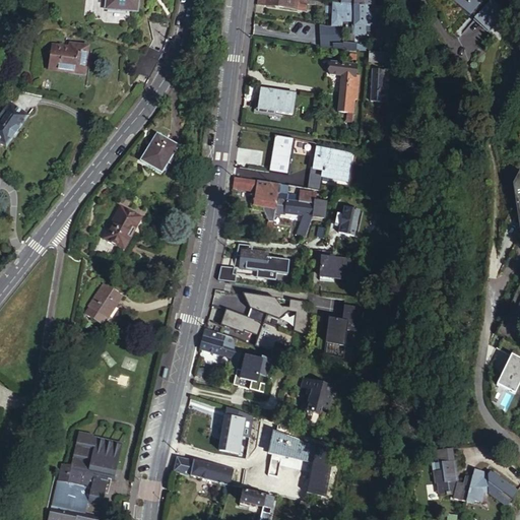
[(106,0),(105,11),(137,13),(137,0),(106,0)]
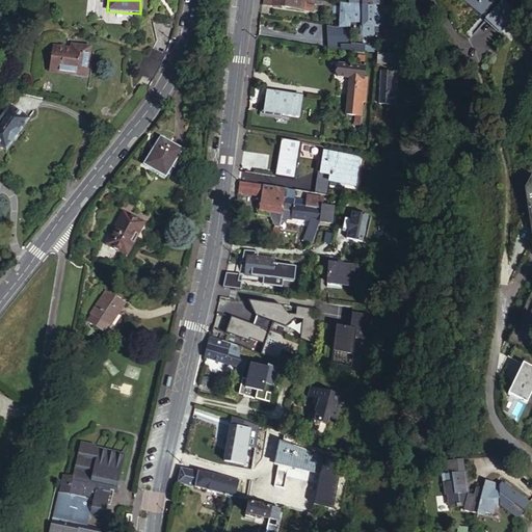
[(314,14),(315,7),(315,2),(292,0),(263,0),(263,7),(273,8),(273,6),(304,10),(304,12),(314,14)]
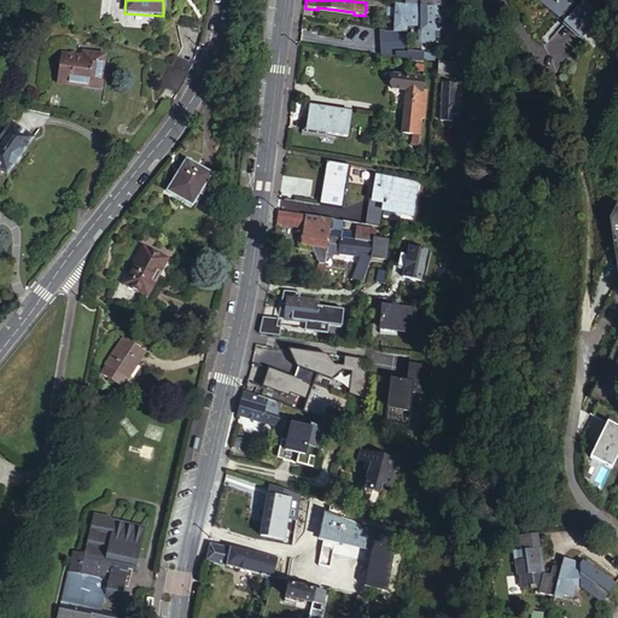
[(366,9),(386,10),(388,3),(366,0),(366,3),(366,9)]
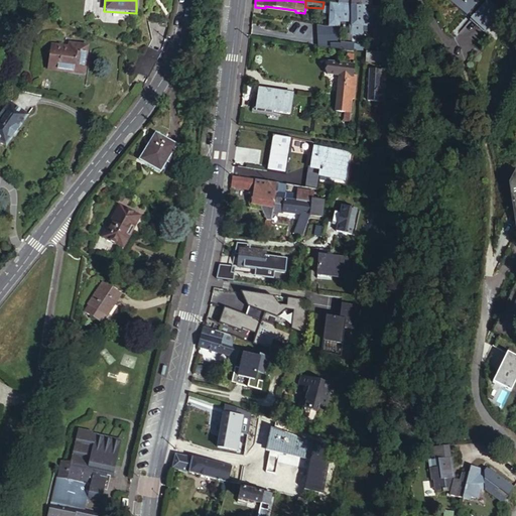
[(499,10),(486,0),(445,0),(463,13),(465,11),(470,15),(467,18),(483,30),(499,10)]
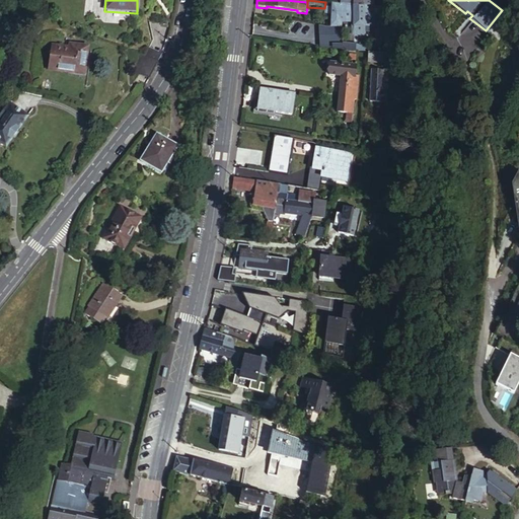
[(341,3),(331,2),(330,19),(330,20),(341,21),(344,3),(341,3)]
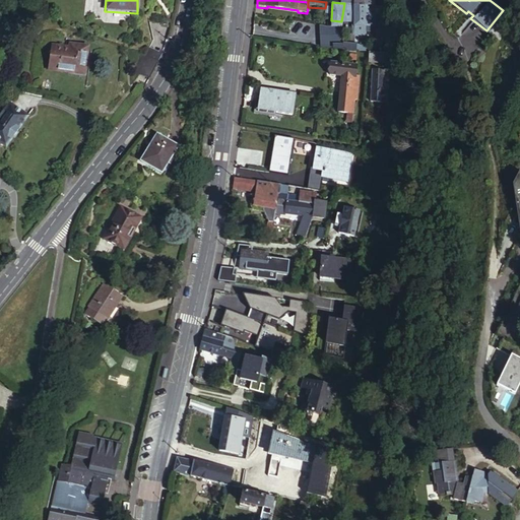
[(364,4),(349,4),(349,26),(353,26),(353,35),(365,35),(365,25),(372,24),(371,5),(364,4)]
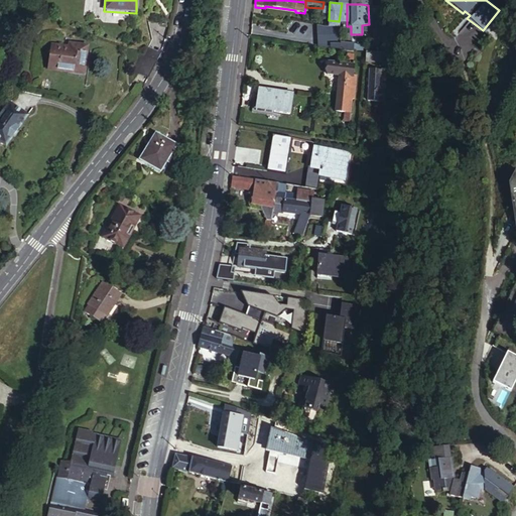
[(50,45),(48,67),(72,70),(72,72),(83,73),(86,45),(69,43),(69,46),(50,45)]
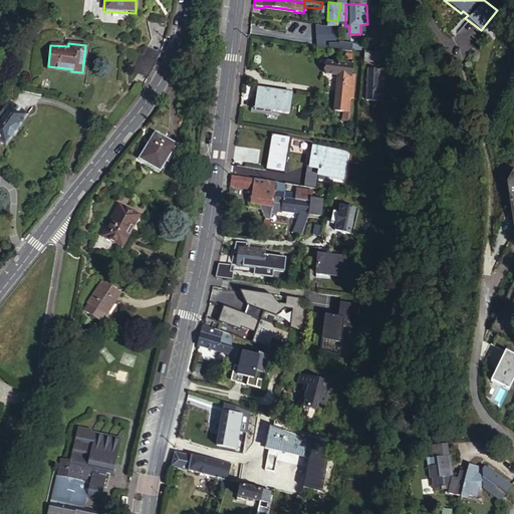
[(146,48),(143,56),(156,61),(158,58),(160,53),(146,48)]
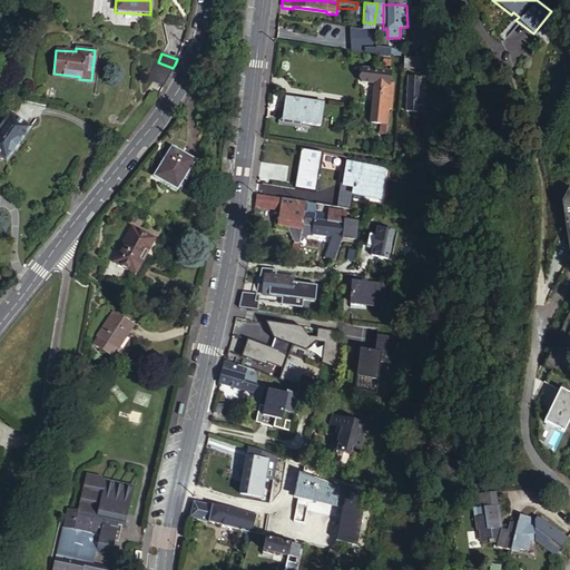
[(404,60),(404,72),(426,74),(428,61),(404,60)]
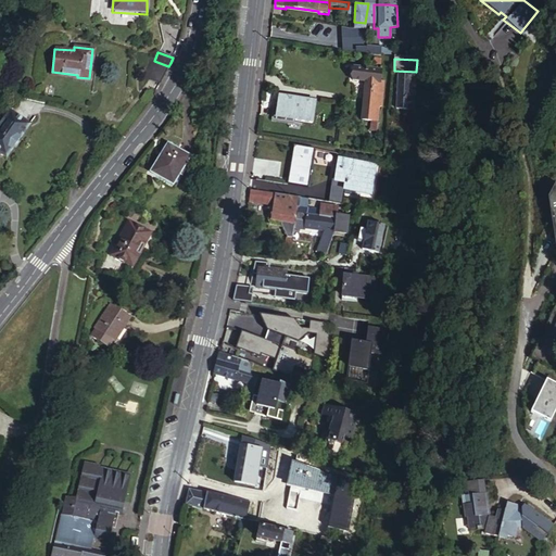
[(354,79),(367,81),(367,80),(382,81),(383,71),(380,70),(381,61),(374,60),(373,68),(356,66),(354,79)]
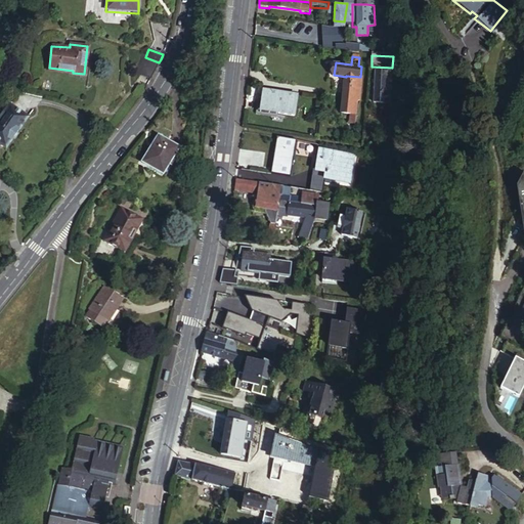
[(375,72),(373,103),(389,104),(390,72),(375,72)]
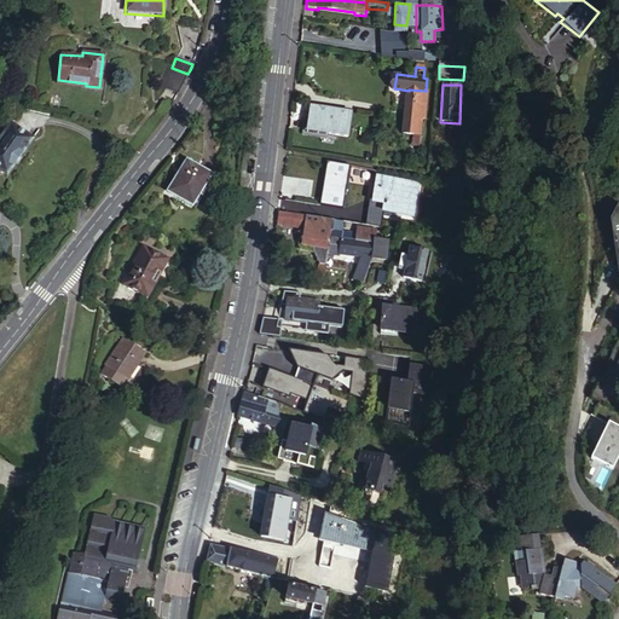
[(401,134),(414,136),(420,136),(423,137),(429,94),(424,94),(426,91),(409,90),(409,91),(401,134)]
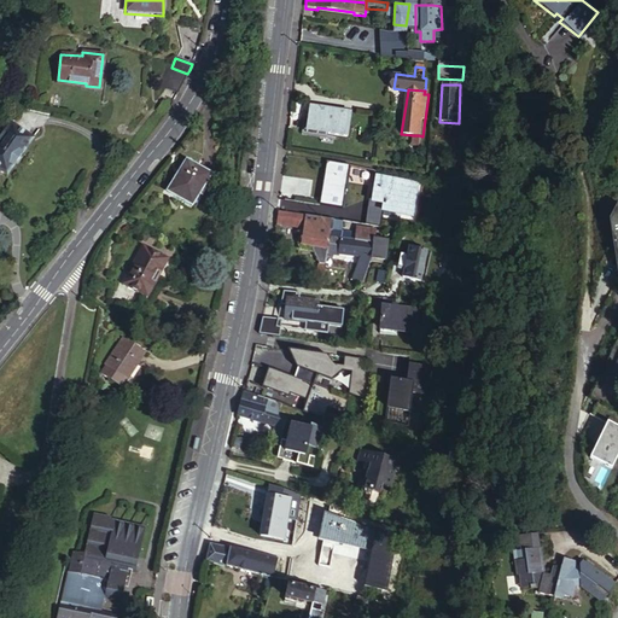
[(310,108),(307,132),(347,136),(350,112),(310,108)]
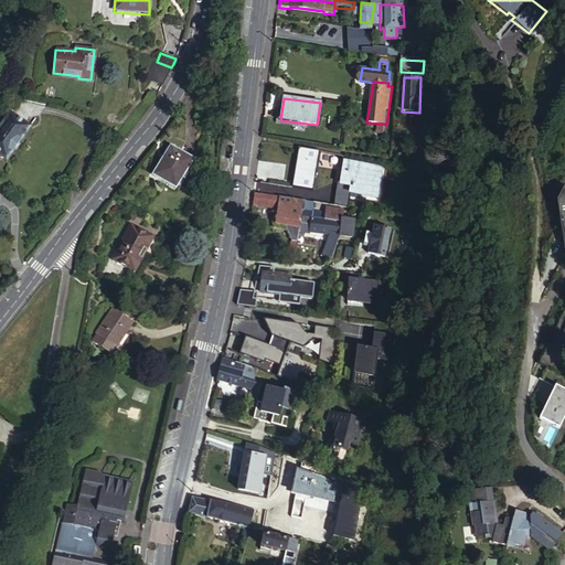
[(9,114),(0,126),(0,155),(6,159),(29,127),(9,114)]
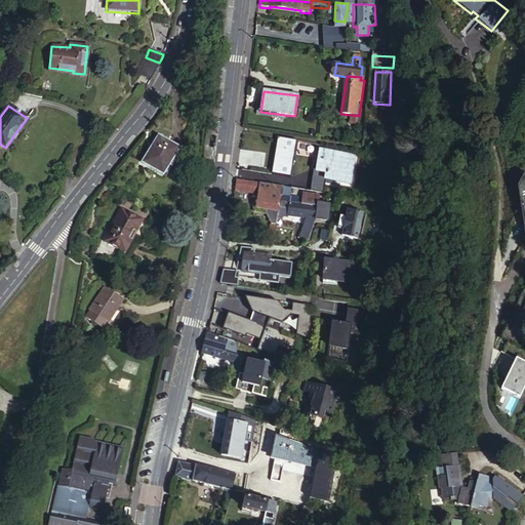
[(157,138),(142,163),(164,176),(178,151),(157,138)]
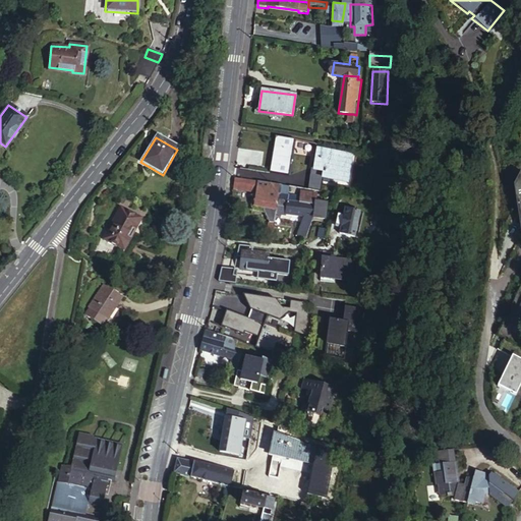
[(317,150),(313,170),(323,172),(322,177),(348,181),(352,156),(317,150)]
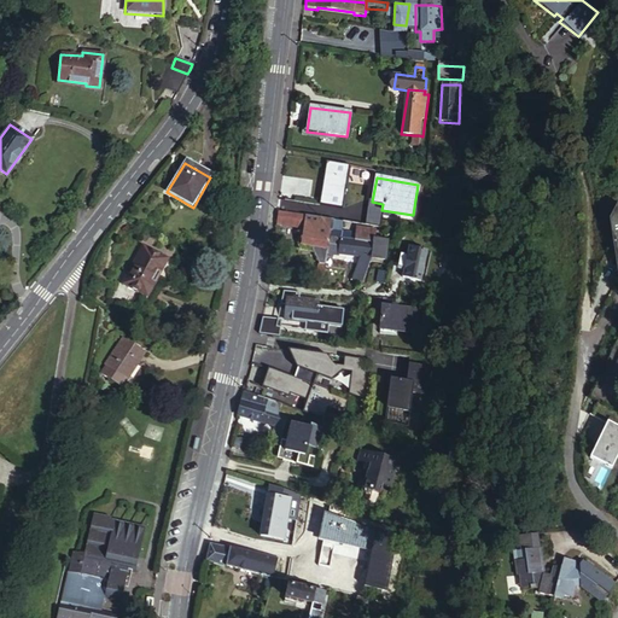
[(333,220),(318,219),(316,229),(303,228),(301,248),(328,251),(331,238),(333,220)]
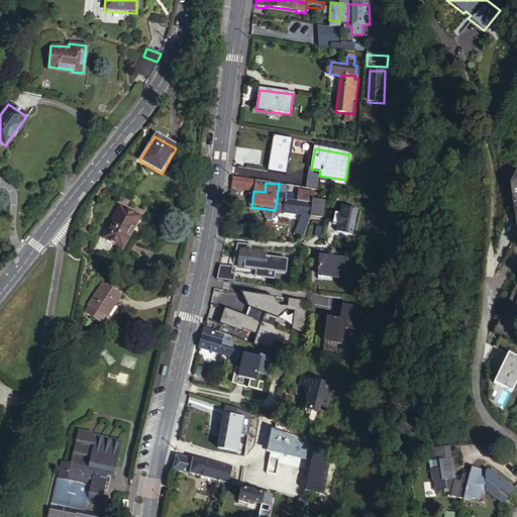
[(287,186),(279,184),(277,199),(310,204),(309,215),(320,216),(322,201),(312,200),(313,192),(297,190),(296,195),(286,193),(287,186)]
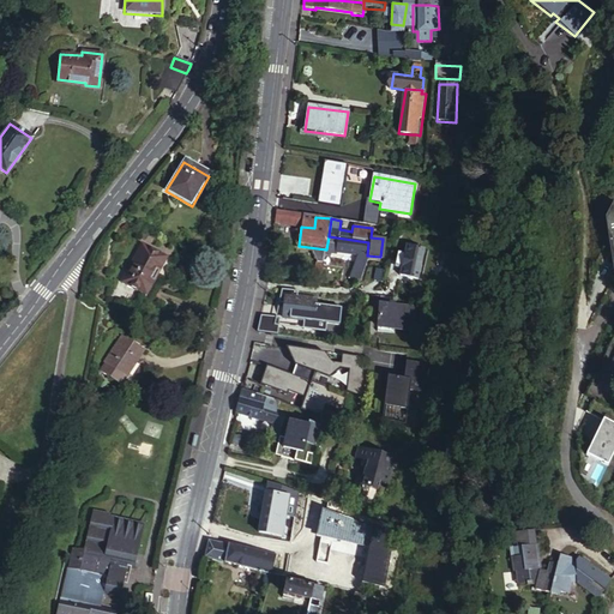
[(326,250),(326,252),(335,253),(335,252),(356,256),(349,278),(360,278),(367,256),(368,242),(329,236),(326,250)]
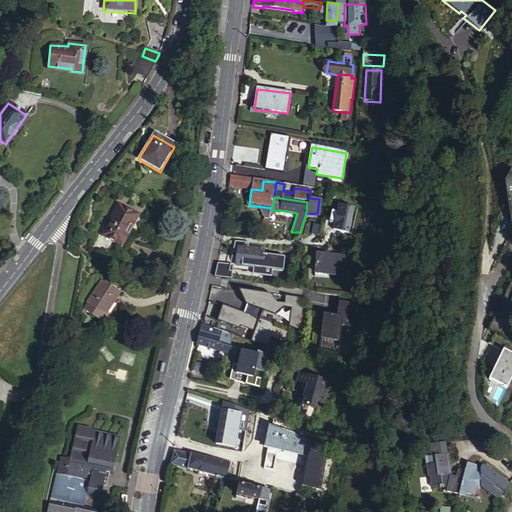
[(336,223),(335,231),(350,233),(354,207),(339,205),(338,212),(333,212),(331,222),(336,223)]
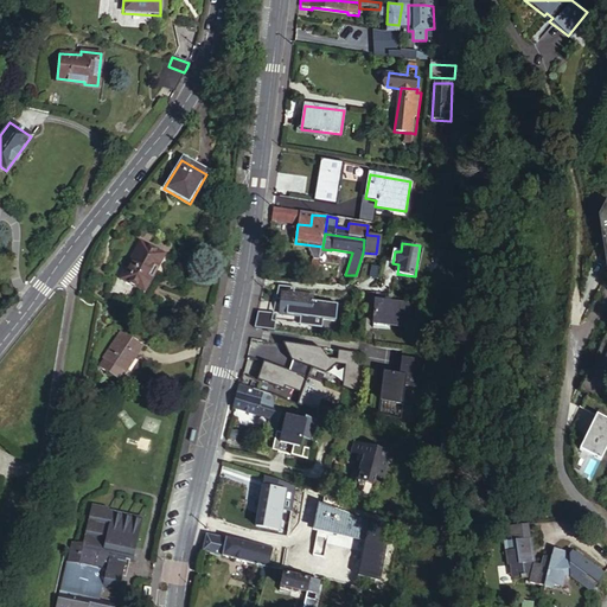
[(140,244),(121,280),(144,293),(164,257),(140,244)]
